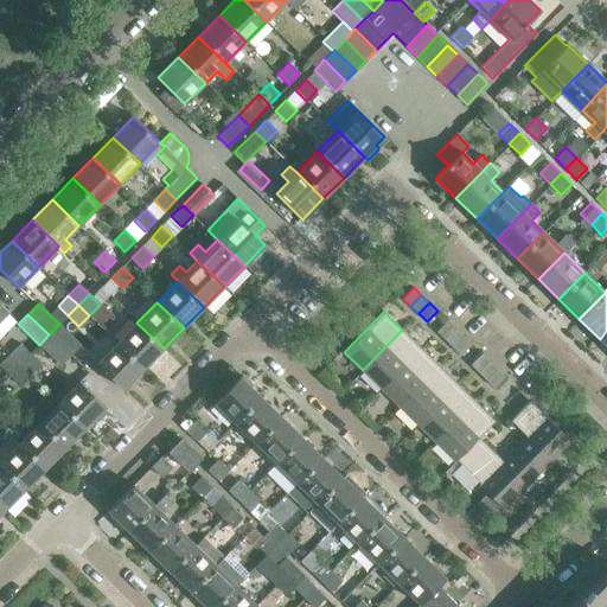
[(445,339),(455,328),(447,320),(436,331),(445,339)]
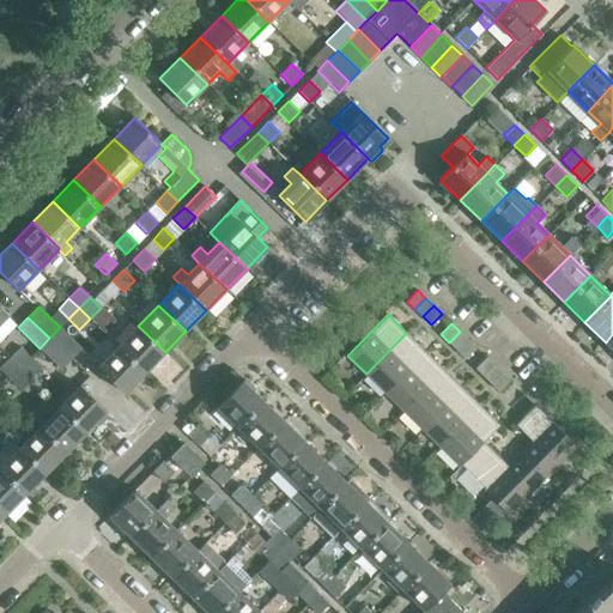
[(165,352),(138,326),(117,347),(145,372),(165,352)]
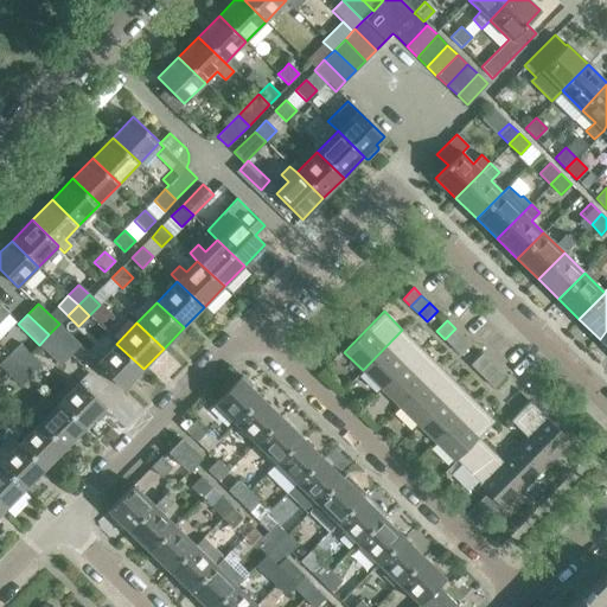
[(80,345),(59,324),(49,334),(70,356),(80,345)]
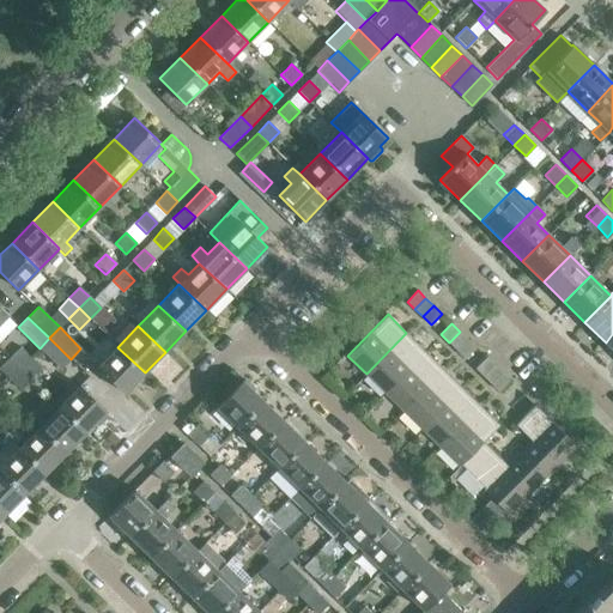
[(467,339),(460,332),(449,343),(456,350),(467,339)]
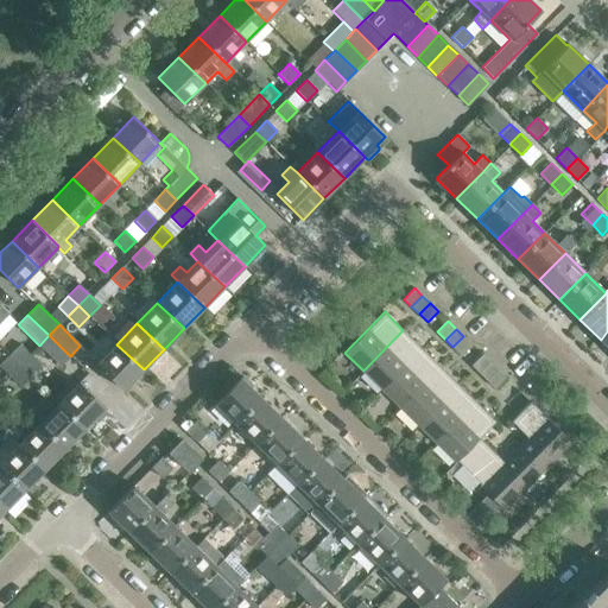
[(381,390),(422,348),(403,330),(363,371),(381,390)]
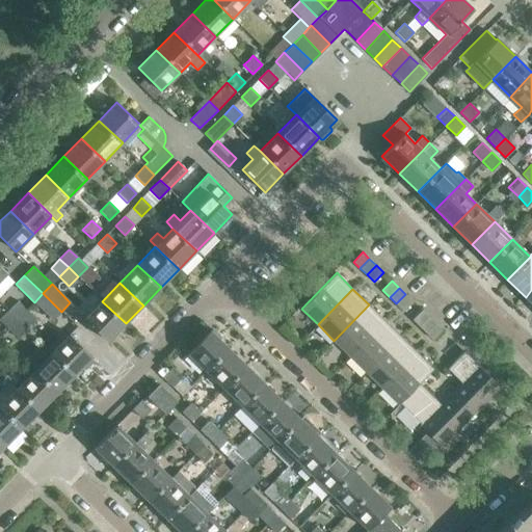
[(52,320),(61,312),(43,293),(34,302),(52,320)]
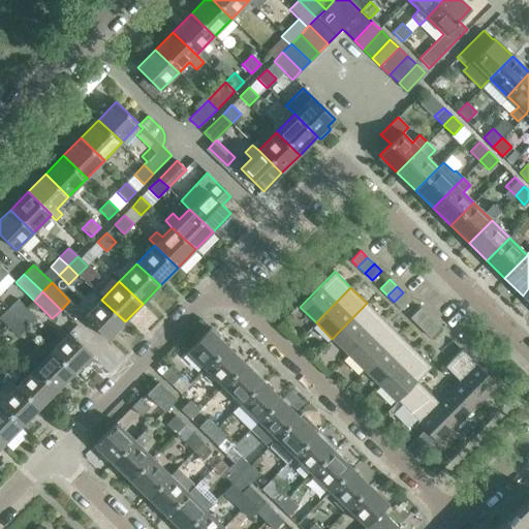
[(403,292),(394,302),(401,309),(410,300),(403,292)]
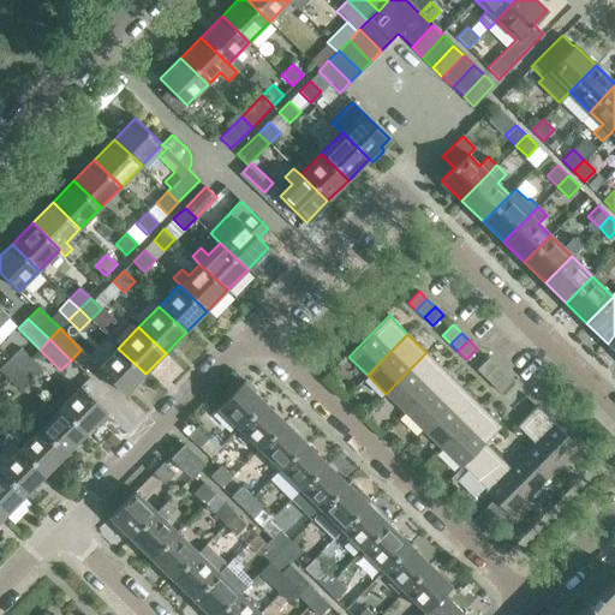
[(21,369),(31,358),(21,348),(10,359),(21,369)]
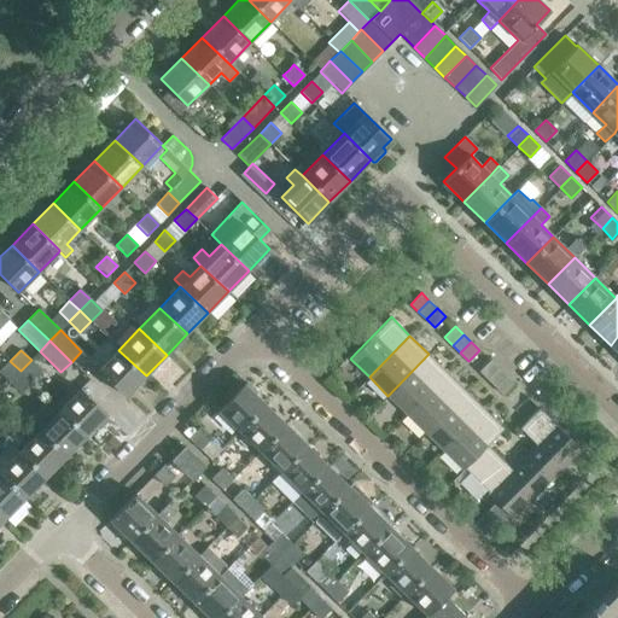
[(118,350),(98,371),(126,397),(146,375),(118,350)]
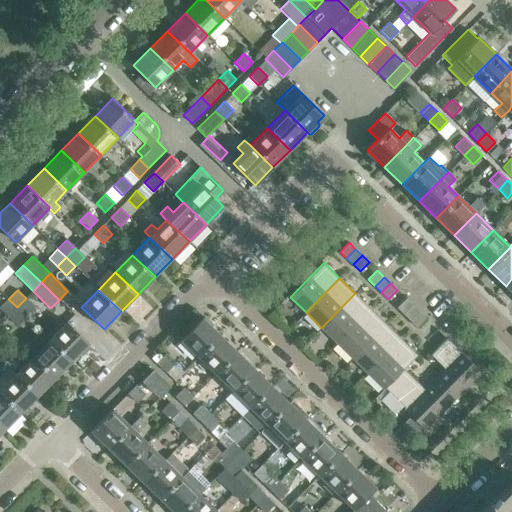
[(321,328),(337,343),(370,308),(355,293),(321,328)]
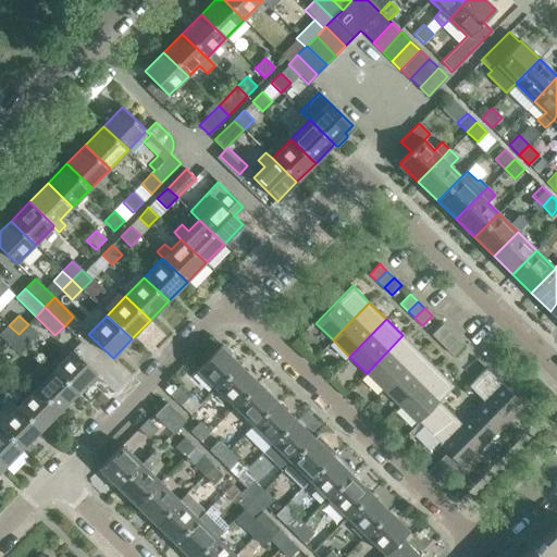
[(28,344),(38,334),(28,324),(19,334),(28,344)]
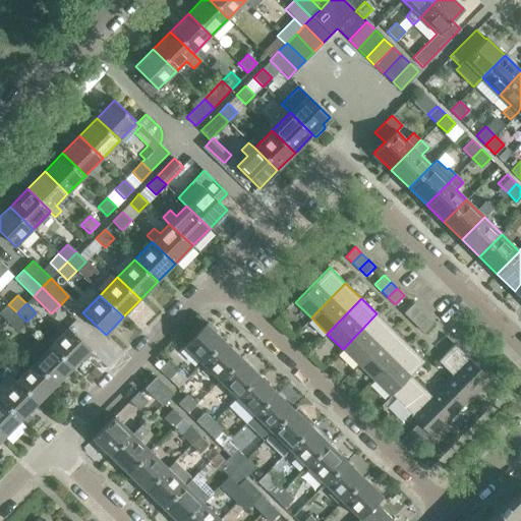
[(413,303),(404,312),(410,320),(419,310),(413,303)]
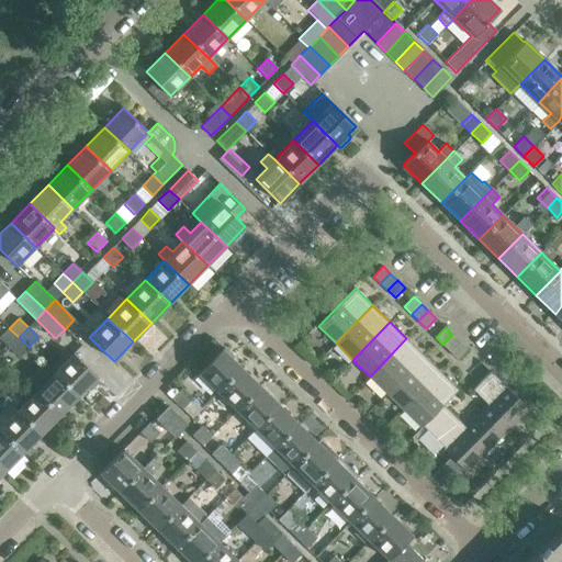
[(0,338),(9,347),(19,337),(9,328),(0,337),(0,338)]
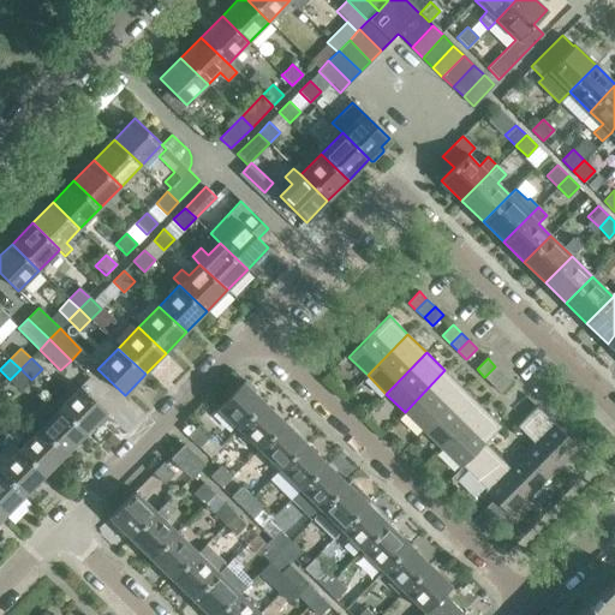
[(503,374),(495,366),(484,377),(493,384),(503,374)]
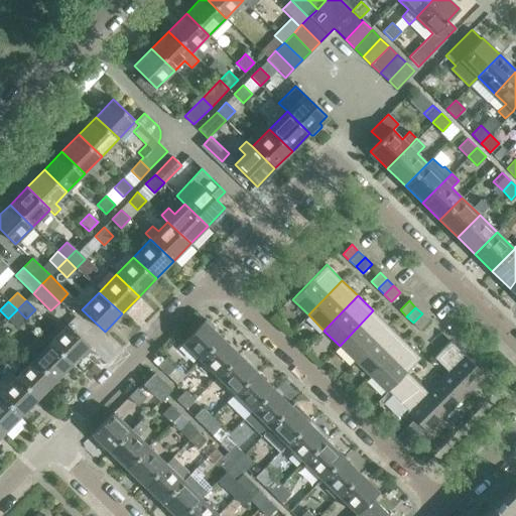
[(17,328),(26,318),(17,309),(8,318),(17,328)]
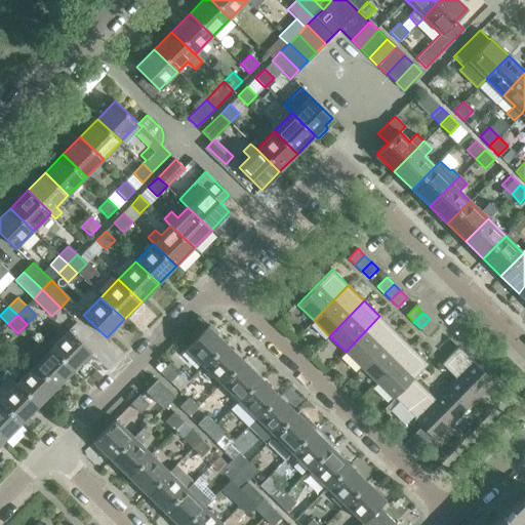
[(361,367),(396,332),(379,316),(346,352),(361,367)]
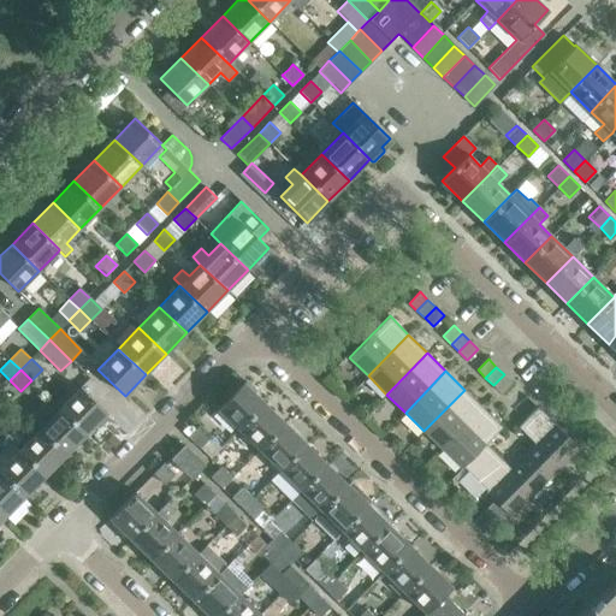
[(513,383),(504,374),(493,385),(502,394),(513,383)]
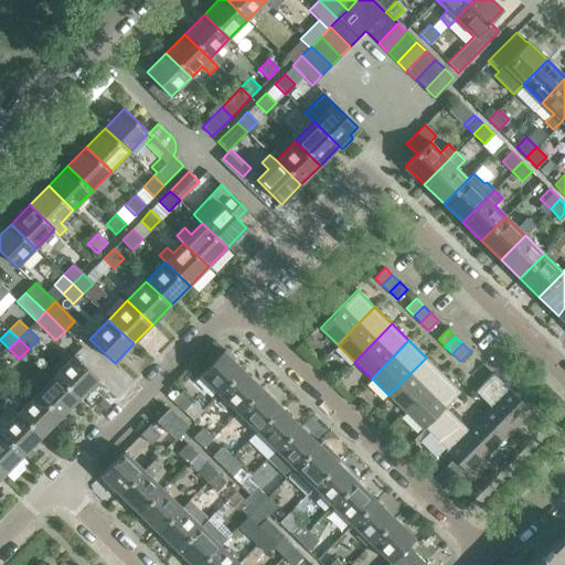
[(223,350),(199,374),(219,393),(243,369),(223,350)]
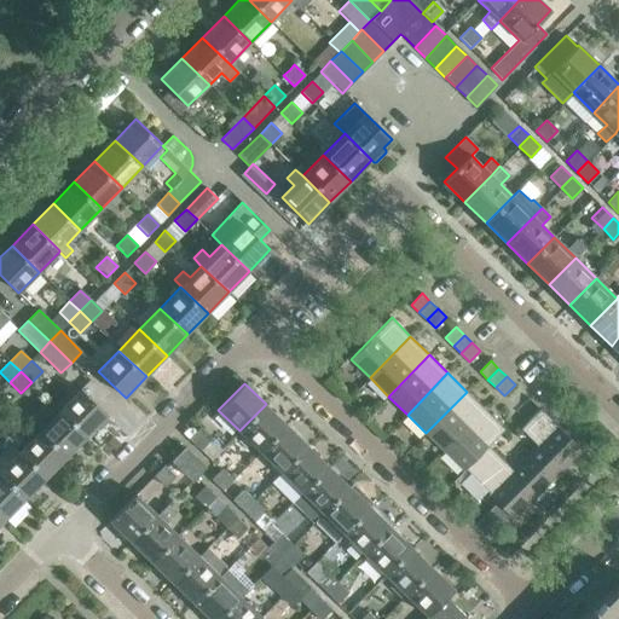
[(108,415),(80,388),(59,410),(87,437),(108,415)]
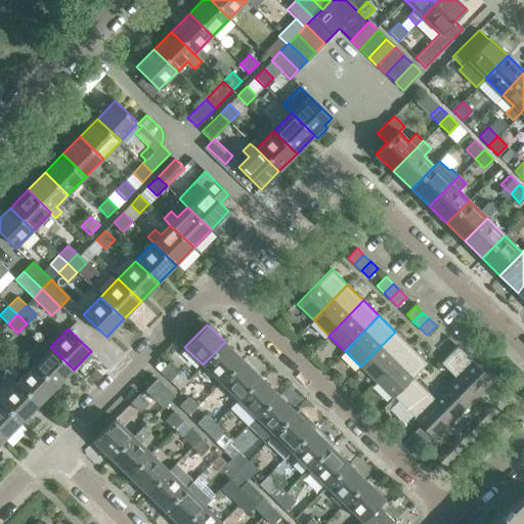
[(360,366),(377,383),(411,347),(395,332),(360,366)]
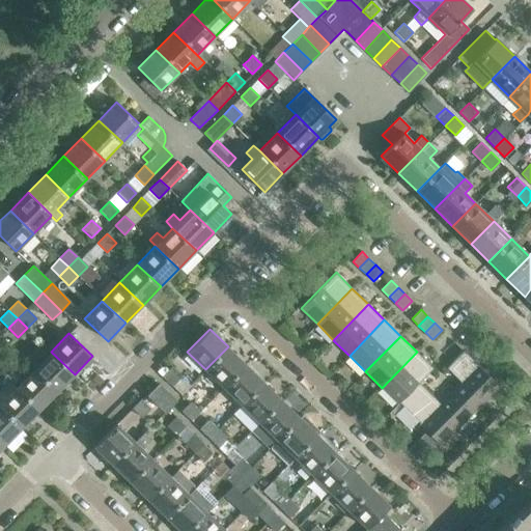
[(246,364),(228,346),(205,369),(223,387),(246,364)]
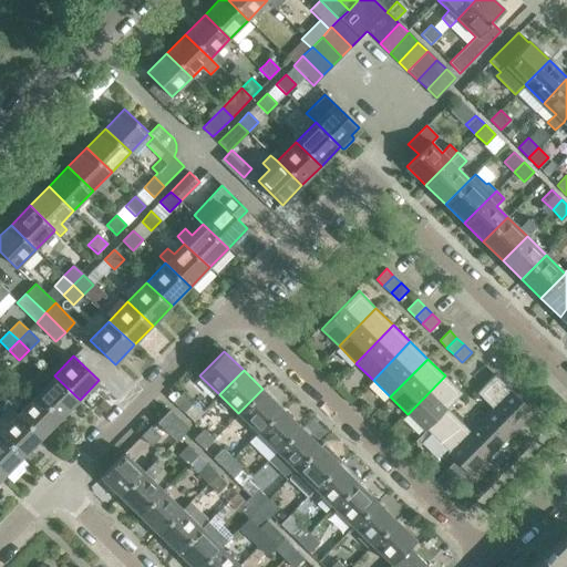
[(514,430),(533,412),(495,374),(476,392),(492,408),(514,430)]
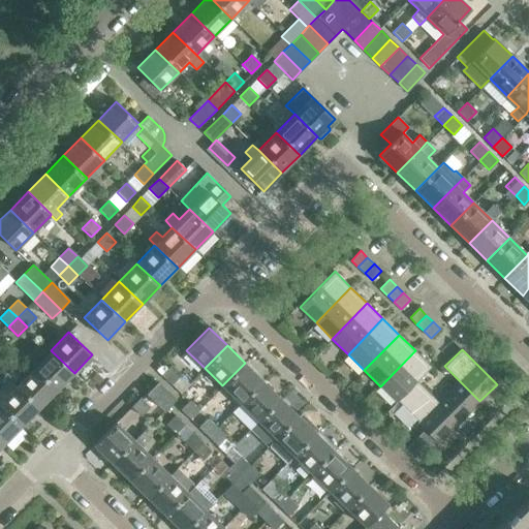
[(33,368),(57,391),(74,373),(51,350),(33,368)]
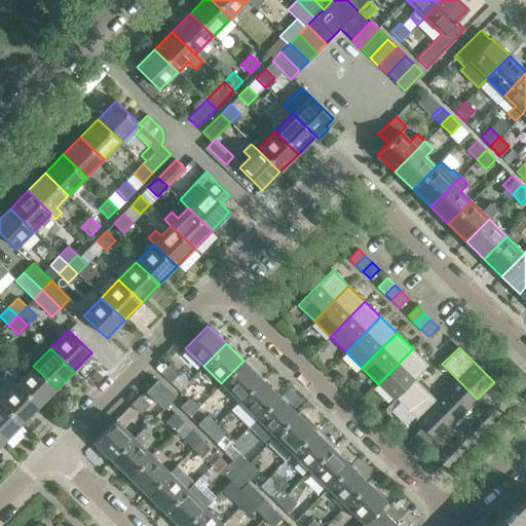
[(393,400),(396,399),(415,379),(415,378),(428,364),(413,348),(378,384),(393,400)]
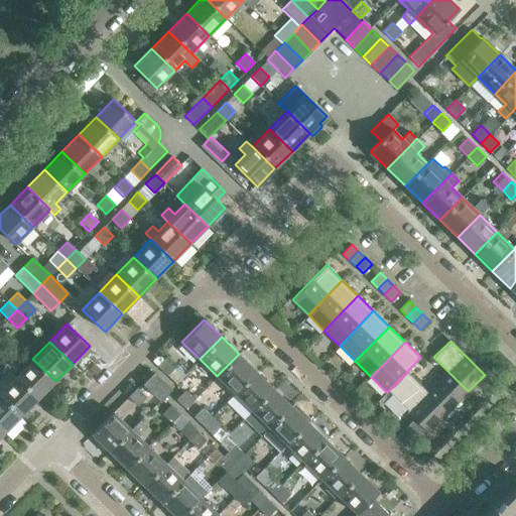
[(239,354),(217,376),(234,394),(256,371),(239,354)]
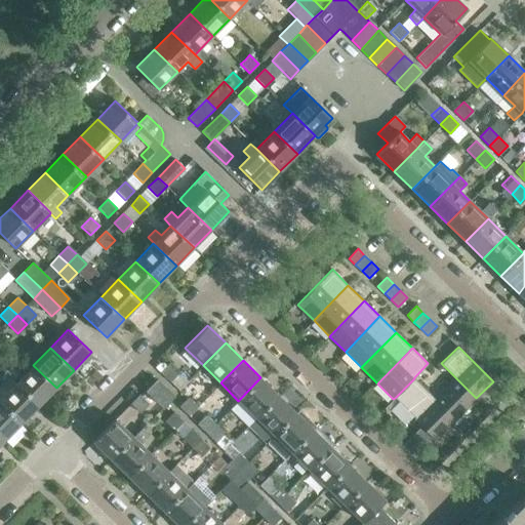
[(170,382),(179,373),(169,364),(161,373),(170,382)]
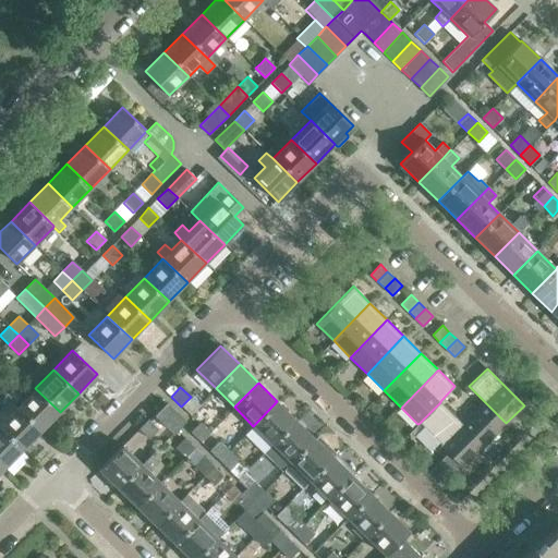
[(16,408),(41,431),(60,412),(35,388),(16,408)]
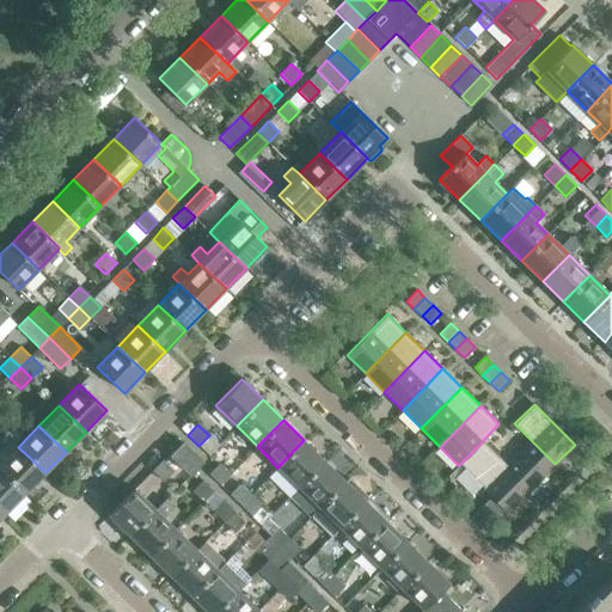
[(299,488),(325,460),(304,440),(277,467),(299,488)]
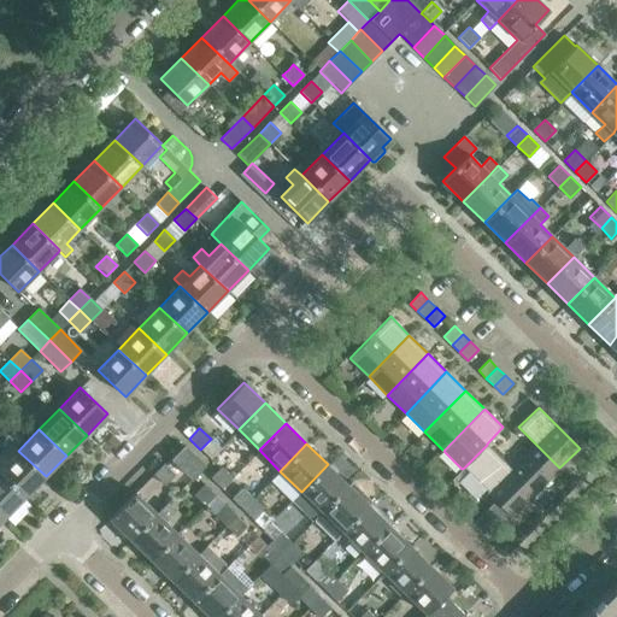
[(559,468),(535,444),(511,468),(505,474),(530,498),(559,468)]
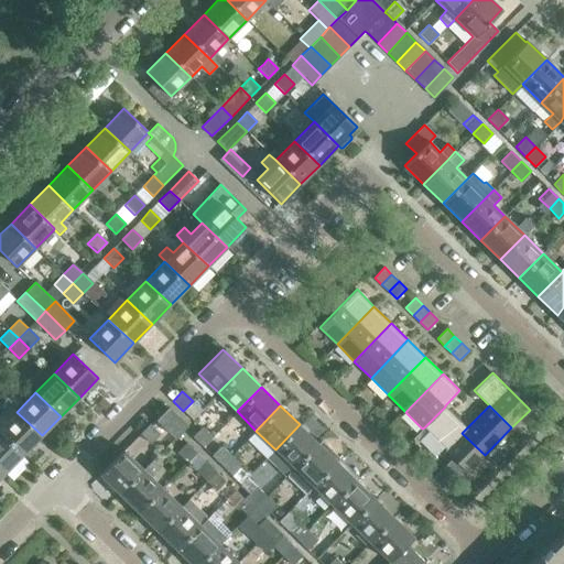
[(467,427),(445,407),(424,427),(445,448),(444,451),(467,473),(485,455),(462,433),(467,427)]
